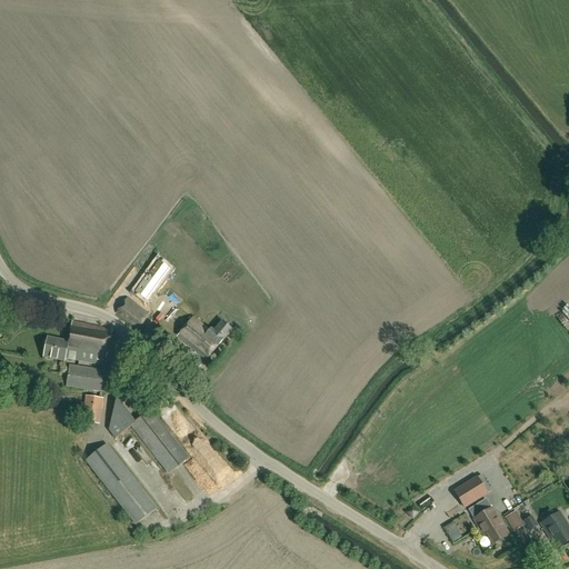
[(172,271),(158,261),(137,292),(149,301),(172,271)]
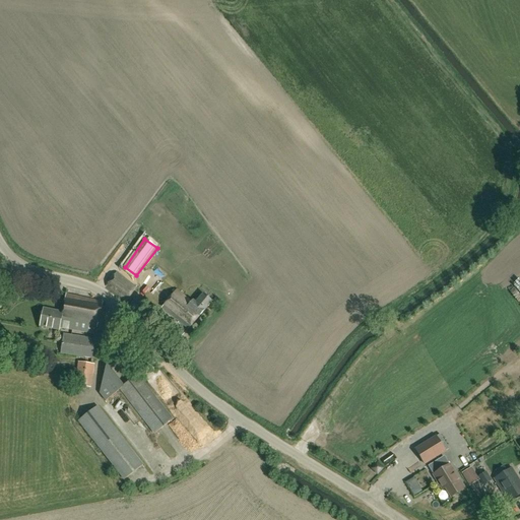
[(126,301),(136,286),(117,272),(106,285),(126,301)]
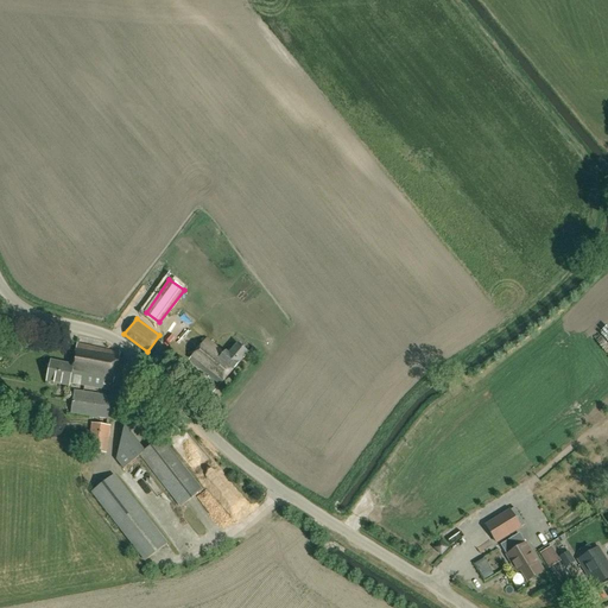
[(223,354),(206,339),(189,361),(221,385),(247,353),(236,343),(228,354),(225,352),(223,354)]
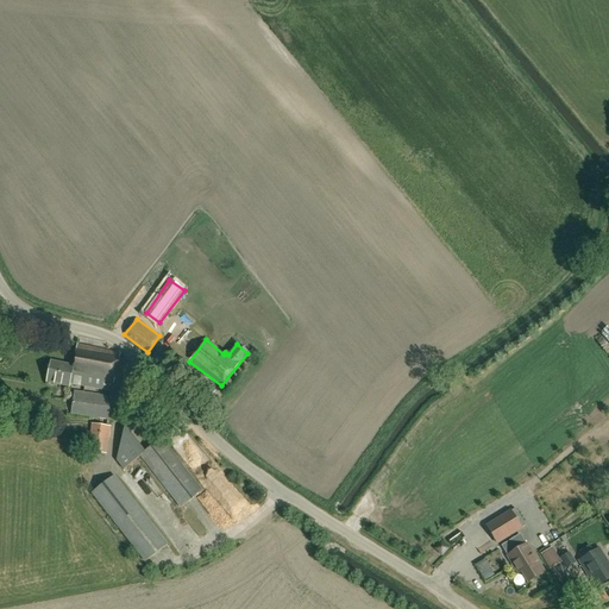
[(113,383),(120,353),(77,344),(73,365),(50,360),(46,382),(69,385),(71,375),(83,377),(82,385),(108,391),(111,383),(113,383)]
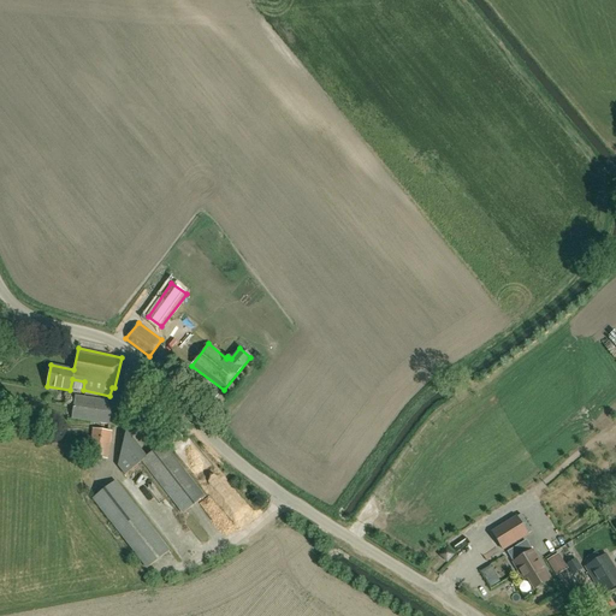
[(212,403),(219,395),(203,381),(196,390),(212,403)]
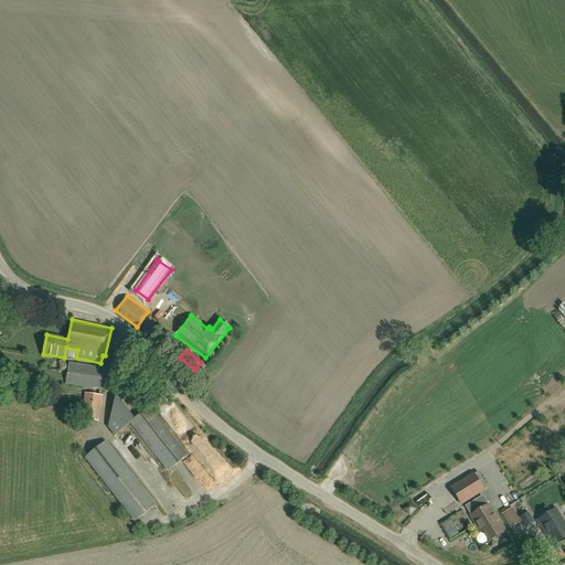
[(106,390),(109,369),(70,363),(66,384),(106,390)]
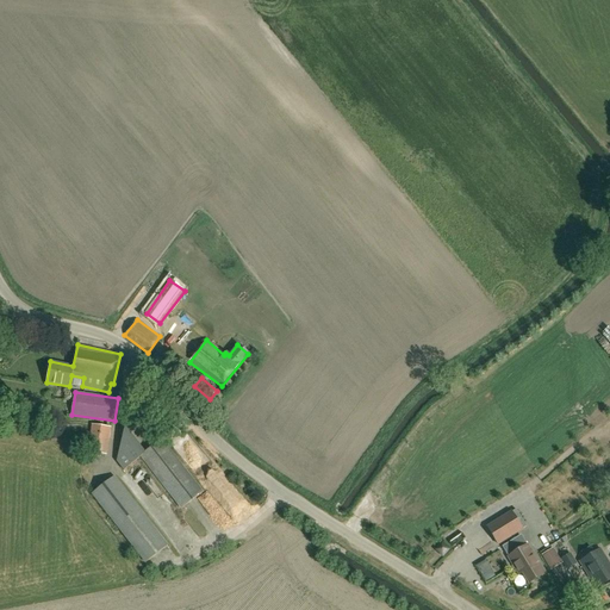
[(156,437),(168,428),(139,396),(129,406),(156,437)]
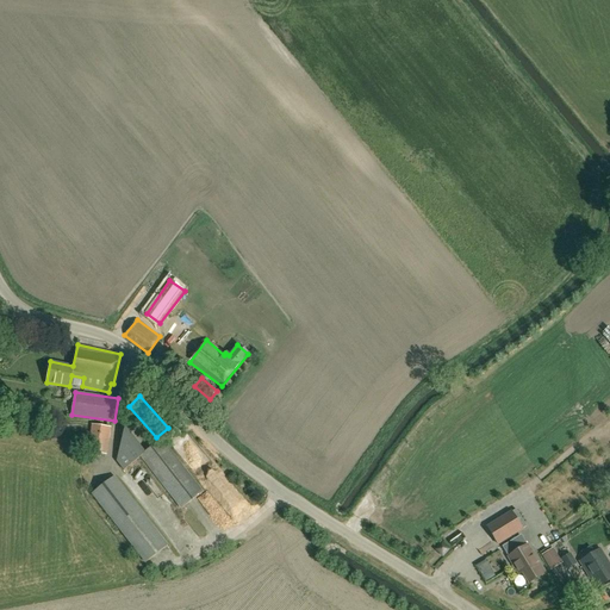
[(106,454),(111,427),(92,424),(87,450),(106,454)]
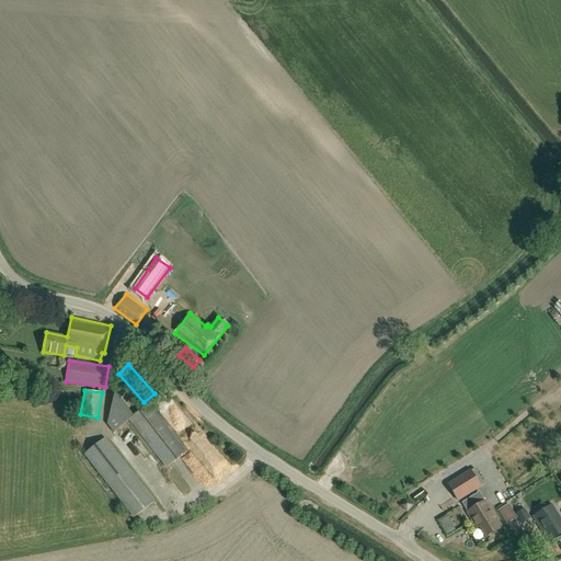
[(133,416),(114,393),(107,424),(114,432),(129,420),(167,467),(185,451),(148,404),(133,416)]
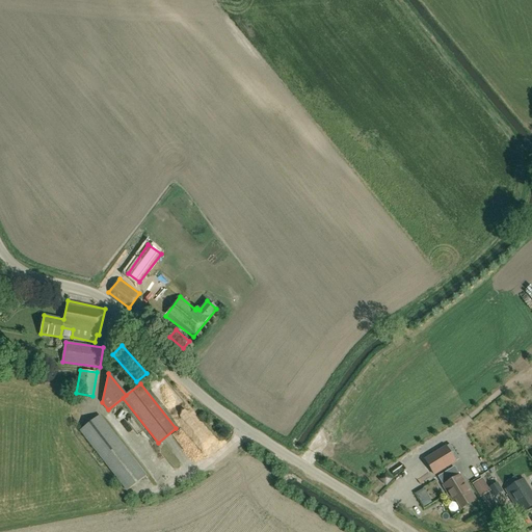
[(127,489),(145,475),(99,416),(80,430),(127,489)]
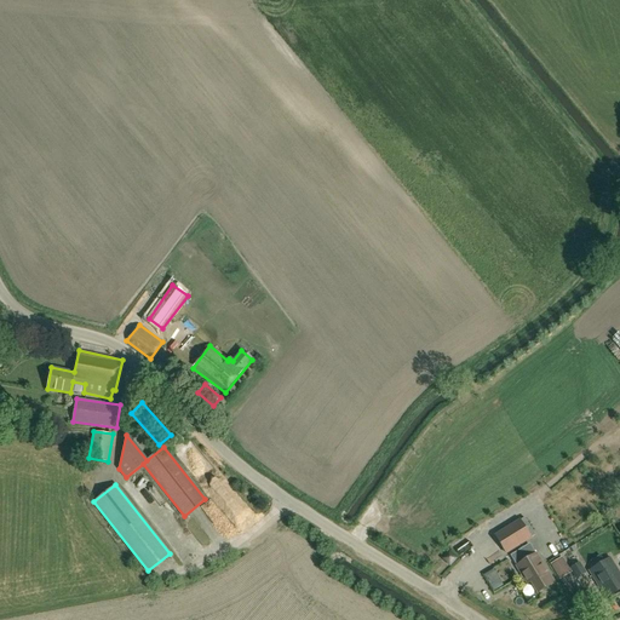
[(521,521),(497,537),(507,554),(532,538),(521,521)]
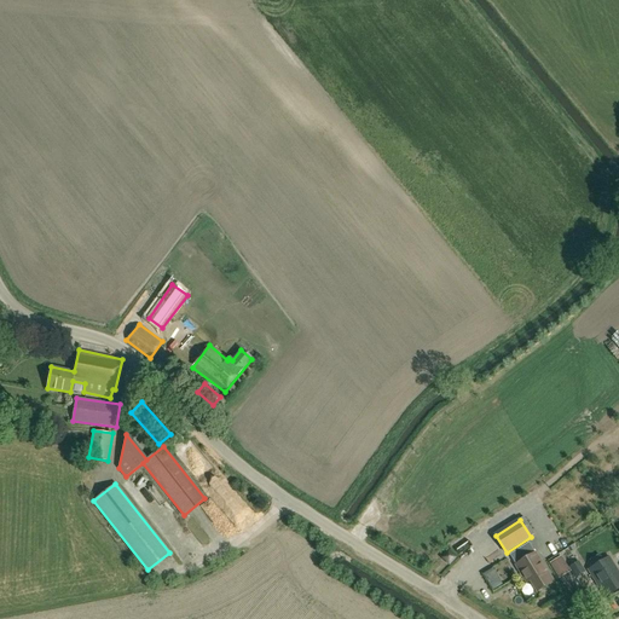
[(450,563),(455,559),(449,553),(444,559),(450,563)]
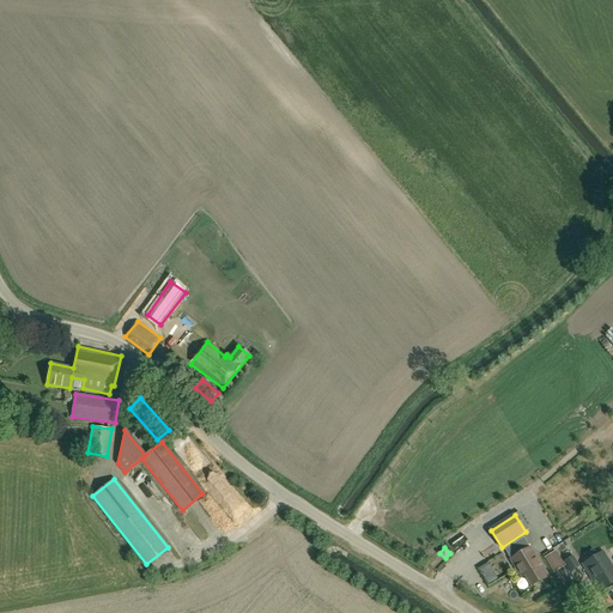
[(495,560),(503,554),(498,547),(490,554),(495,560)]
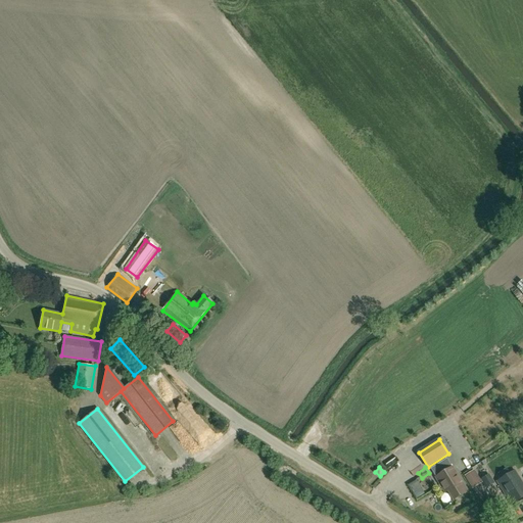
[(468,491),(454,468),(437,478),(442,486),(445,484),(455,500),(468,491)]
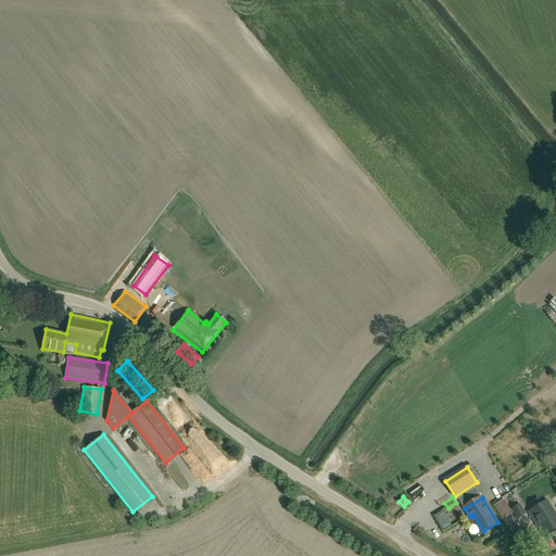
[(504,500),(493,506),(502,520),(513,514),(504,500)]
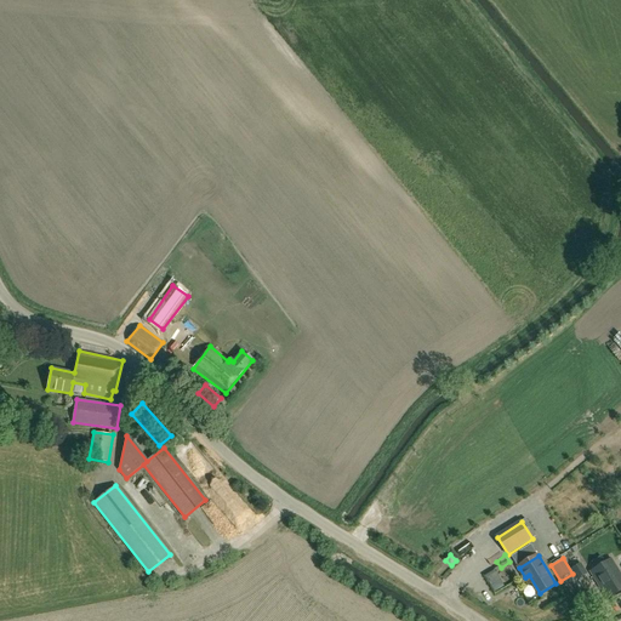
[(608,599),(620,590),(620,575),(610,559),(591,573),(608,599)]
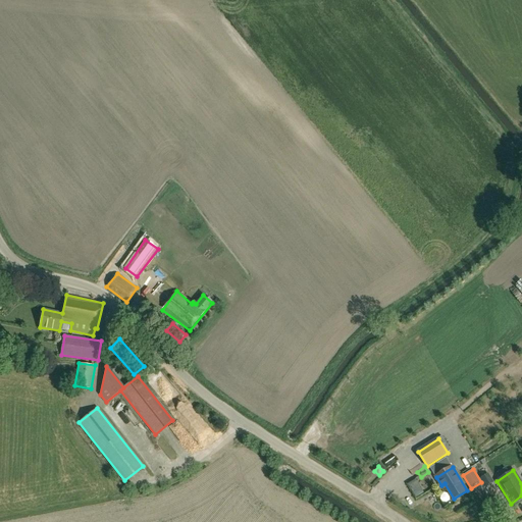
[(486,486),(492,482),(487,475),(481,479),(486,486)]
